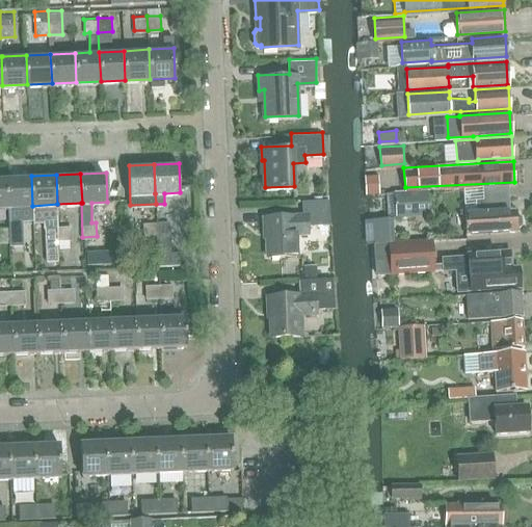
[(8,207),(32,206),(31,176),(6,177),(8,207)]
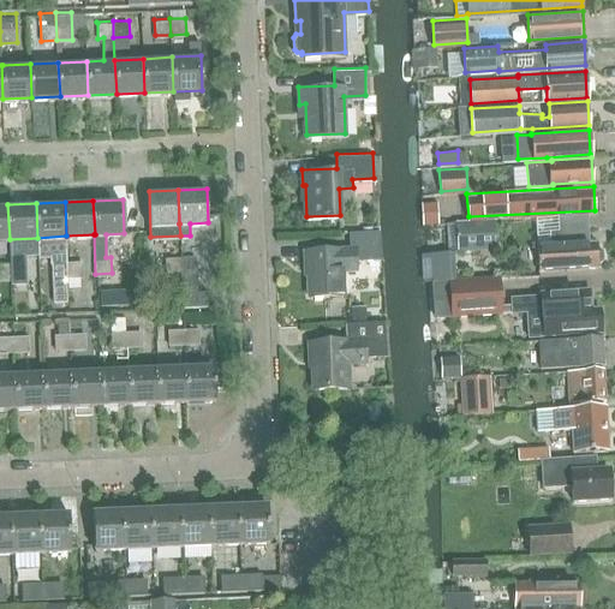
[(494,218),(455,219),(458,248),(495,245),(494,218)]
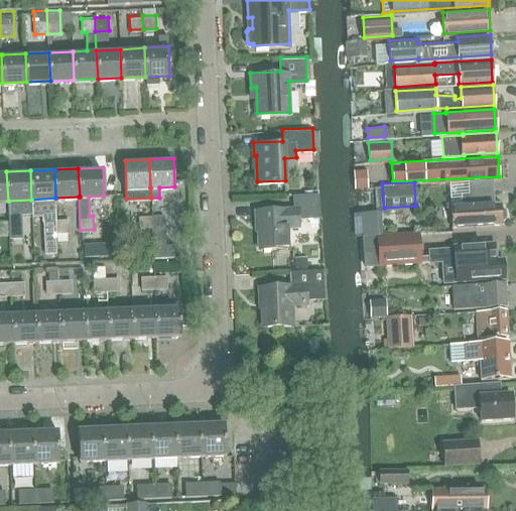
[(502,222),(502,218),(504,218),(507,215),(506,208),(503,206),(501,206),(501,201),(495,202),(494,187),(461,189),(462,204),(452,205),(453,225),(502,222)]
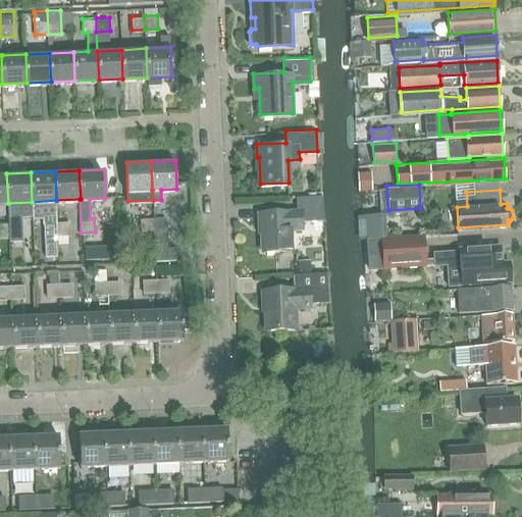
[(303,226),(302,219),(324,219),(321,195),(296,196),(297,209),(290,209),(259,210),(260,223),(262,223),(263,250),(291,249),(291,226),(303,226)]
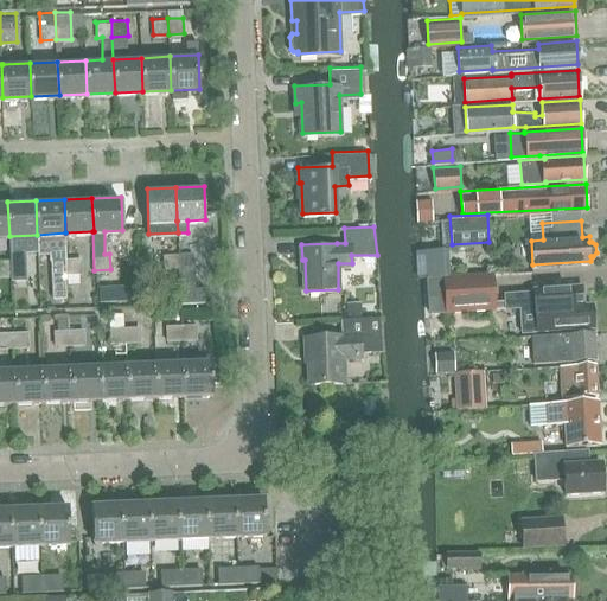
[(449,273),(448,244),(428,245),(429,274),(449,273)]
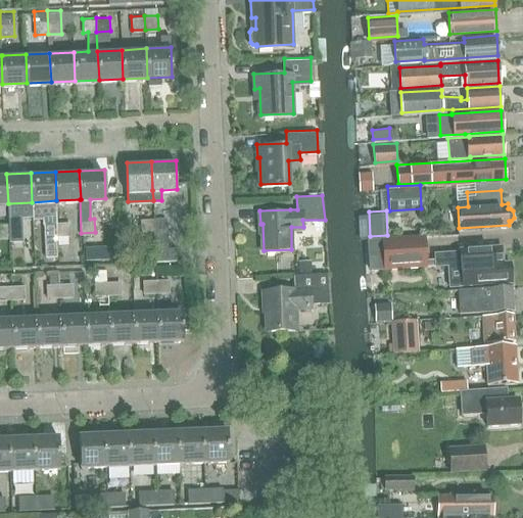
[(153,230),(155,260),(176,259),(176,245),(168,246),(165,216),(152,217),(153,230)]
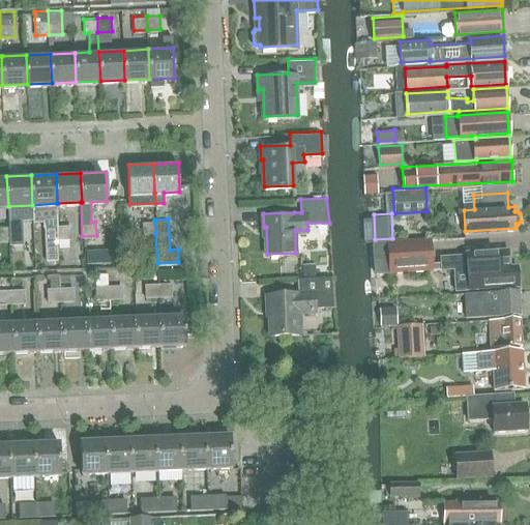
[(143,234),(155,233),(154,220),(142,221),(143,234)]
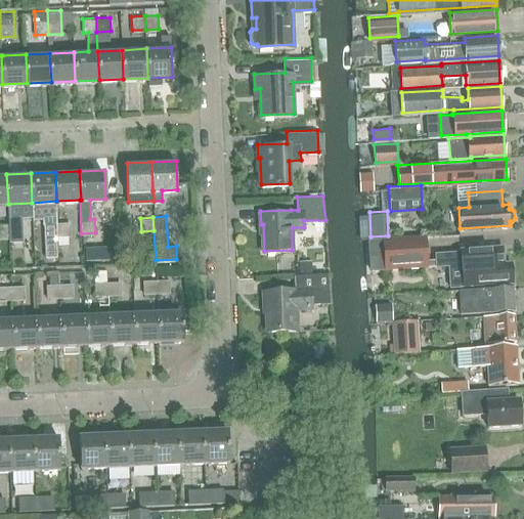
[(70,220),(56,221),(57,234),(70,234),(70,220)]
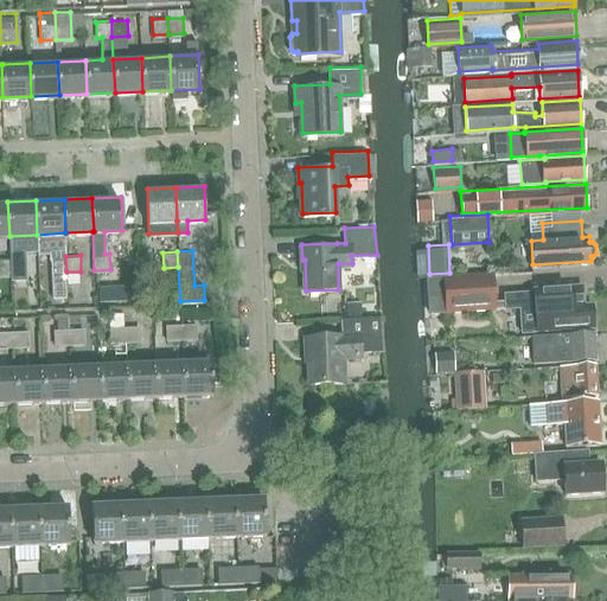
[(65,256),(51,256),(51,273),(66,272),(65,256)]
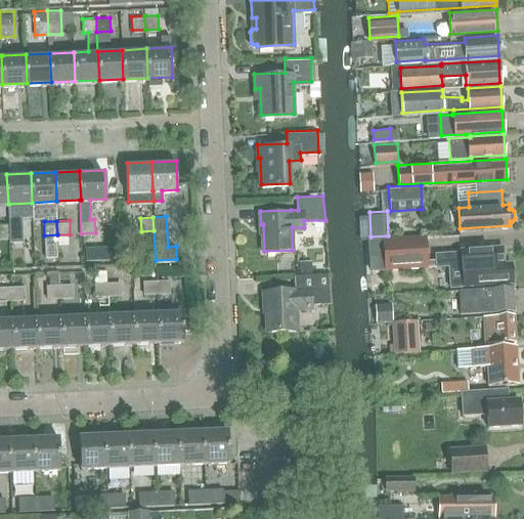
[(9,236),(9,224),(0,223),(0,245),(8,245),(7,236),(9,236)]
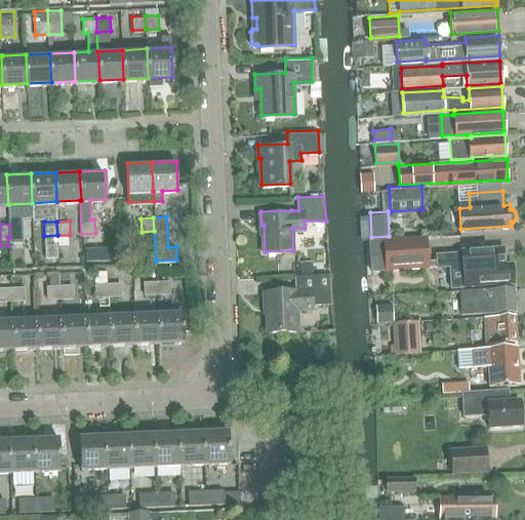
[(9,225),(9,237),(23,236),(22,224),(9,225)]
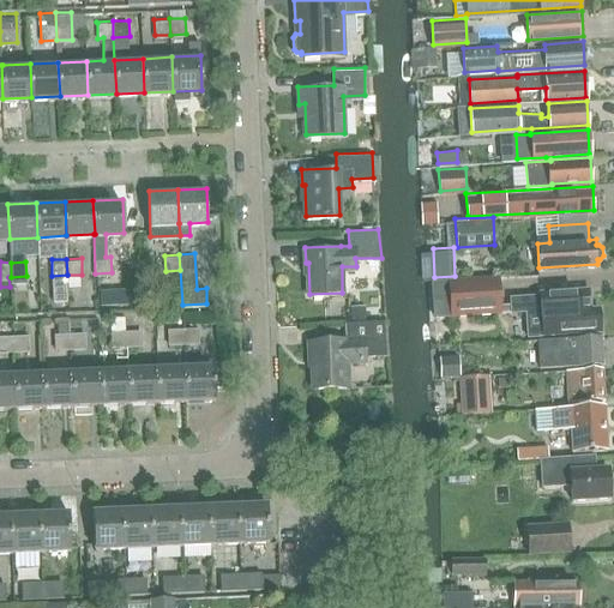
[(499,274),(457,275),(457,308),(499,307),(499,274)]
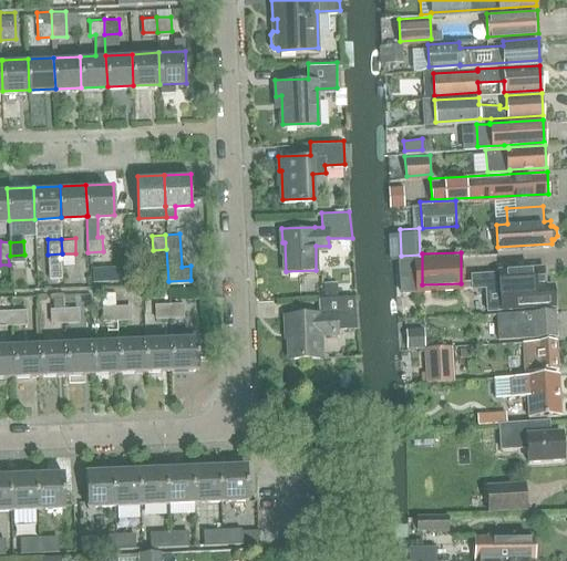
[(120,263),(93,265),(93,278),(120,278),(120,263)]
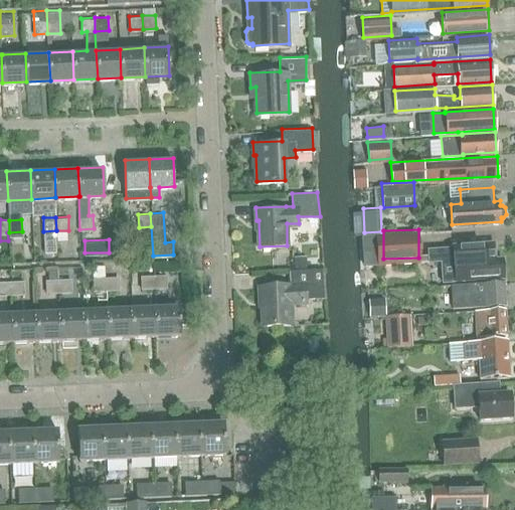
[(502,256),(495,256),(494,239),(453,243),(453,246),(428,247),(430,260),(442,260),(444,285),(452,284),(457,284),(456,281),(503,276),(502,256)]
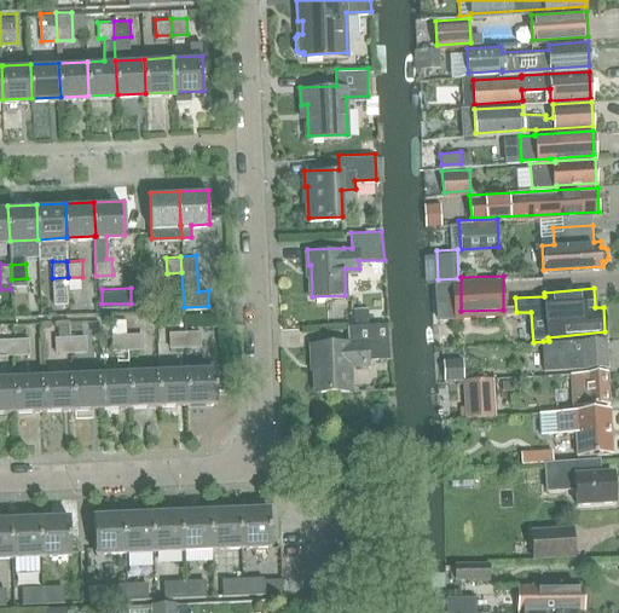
[(55,334),(56,351),(70,350),(70,334),(69,322),(57,323),(58,334),(55,334)]
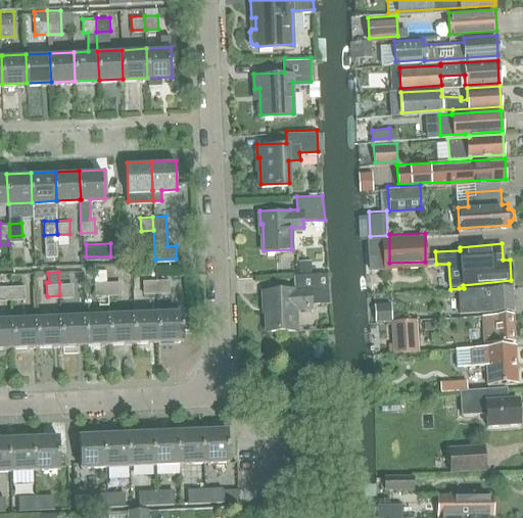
[(311,305),(311,301),(329,301),(327,272),(293,274),(294,287),(264,289),(264,302),(267,302),(268,329),(296,327),(295,307),(311,305)]
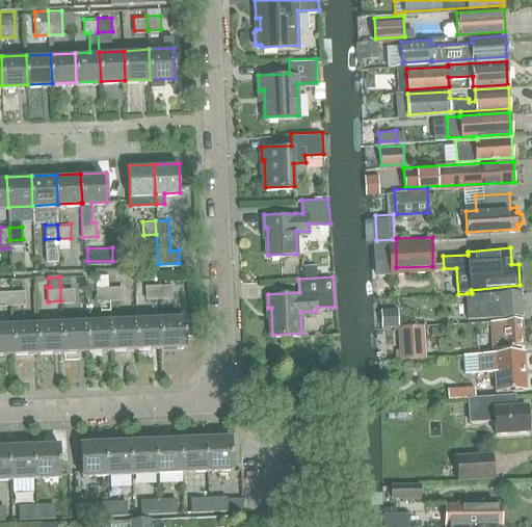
[(159,283),(160,296),(174,295),(173,282),(159,283)]
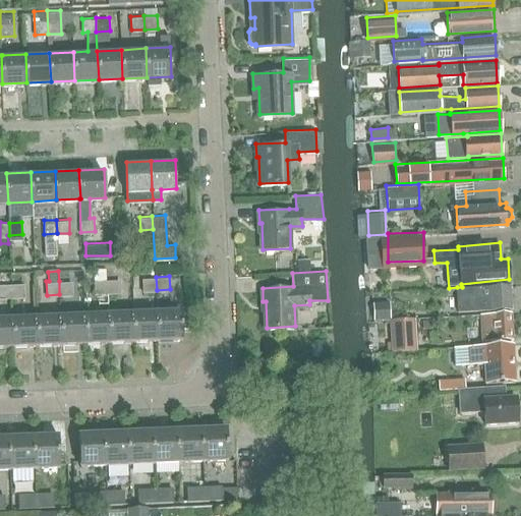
[(157,290),(156,277),(142,277),(143,290),(157,290)]
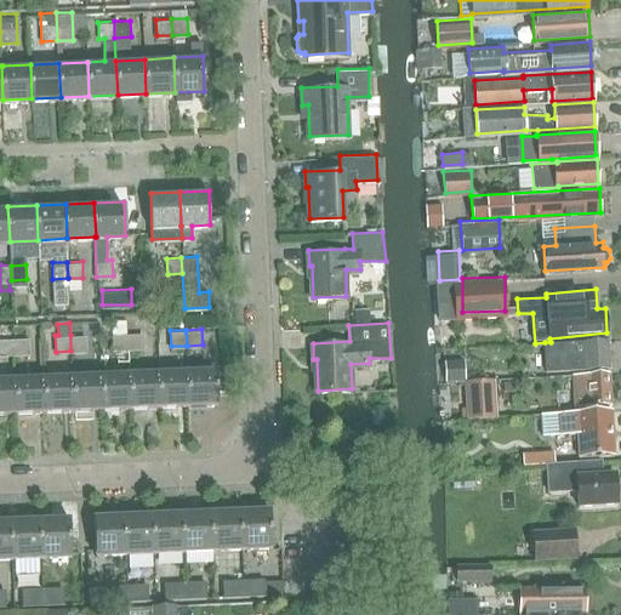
[(129,348),(144,348),(143,331),(127,332),(129,348)]
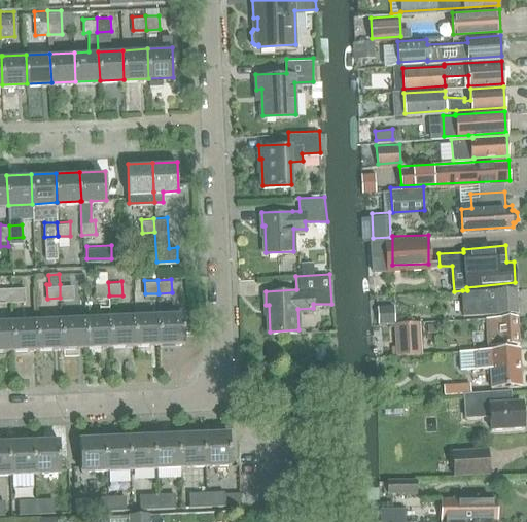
[(96,297),(109,296),(108,282),(96,282),(96,297)]
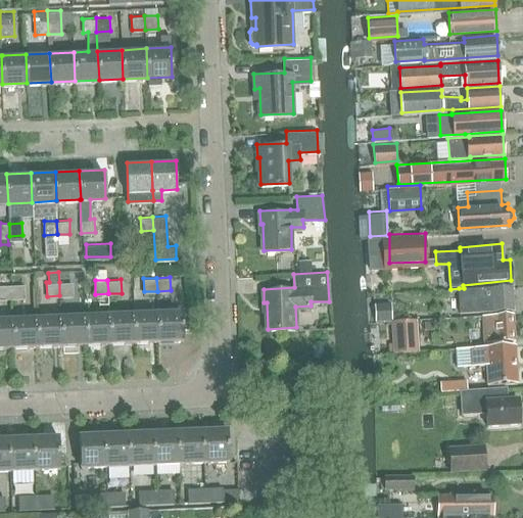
[(74,281),(59,282),(59,295),(74,295),(74,281)]
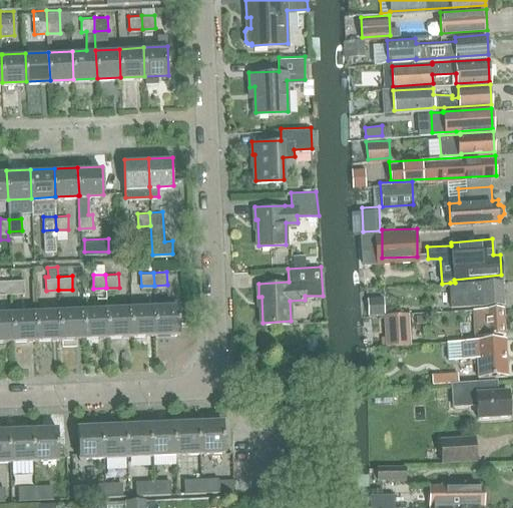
[(450,283),(451,306),(503,301),(502,278),(455,283),(450,283)]
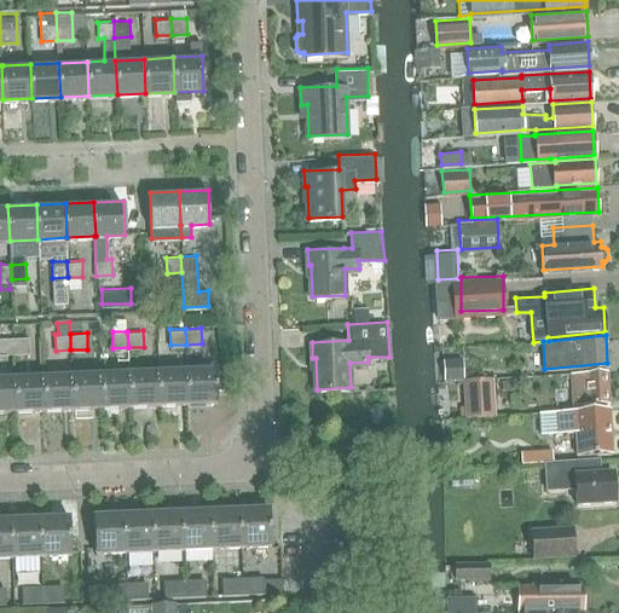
[(13,336),(0,336),(0,351),(15,351),(13,336)]
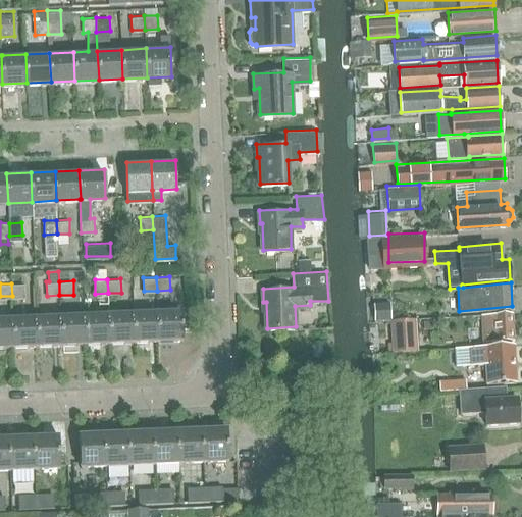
[(11,283),(12,296),(24,296),(24,283),(11,283)]
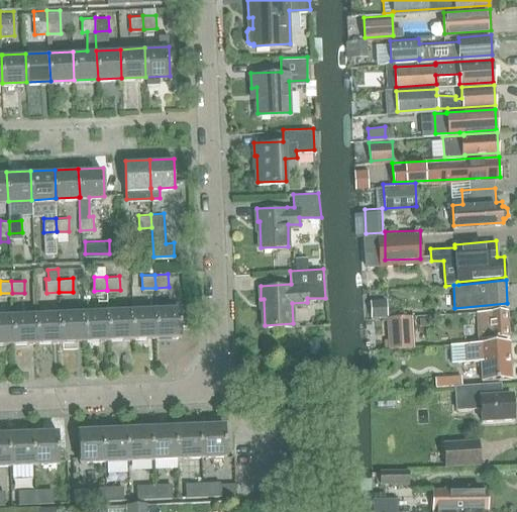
[(61,304),(50,305),(50,311),(36,312),(37,340),(62,339),(61,311),(61,304)]
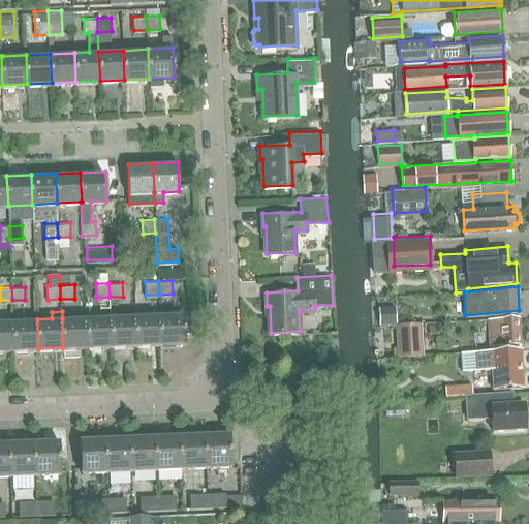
[(394,312),(374,313),(374,322),(394,321),(394,312)]
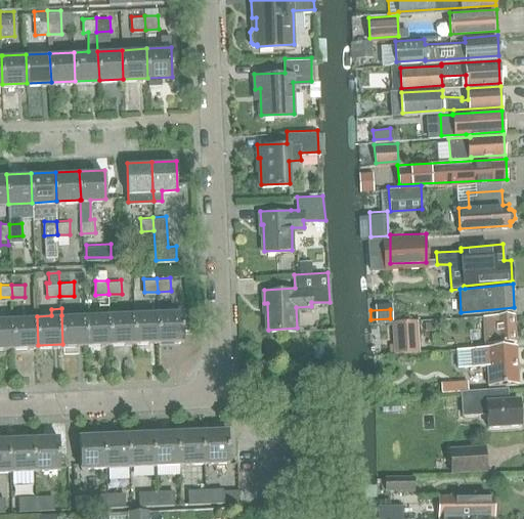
[(183,310),(158,311),(159,340),(184,339),(183,310)]
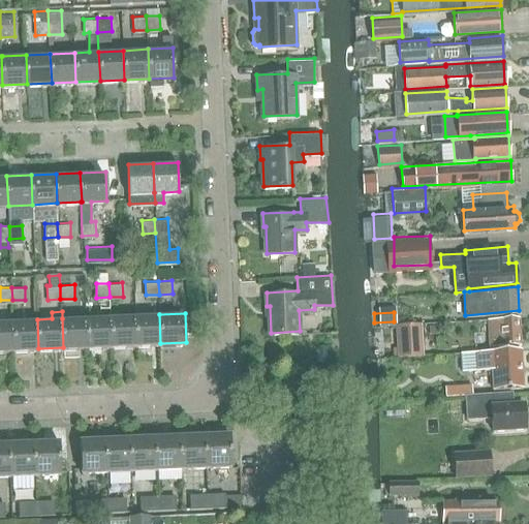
[(159,314),(135,315),(136,344),(160,343),(159,314)]
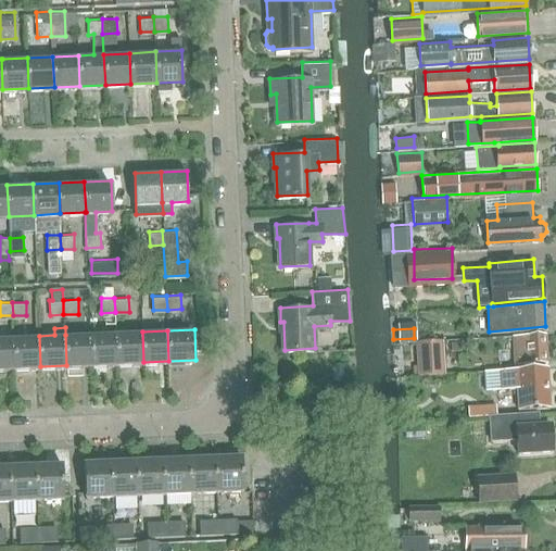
[(520,332),(521,361),(547,360),(545,330),(520,332)]
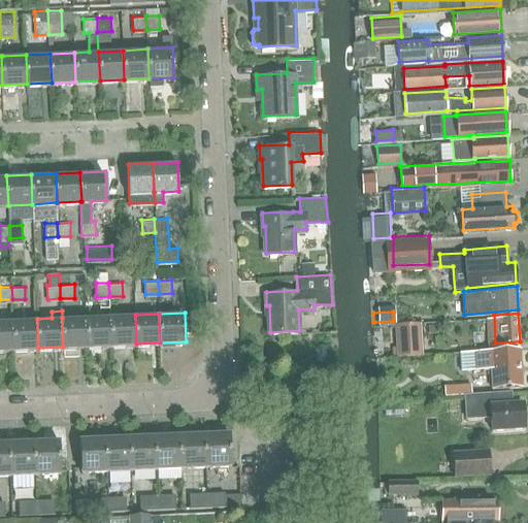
[(135,315),(110,316),(111,345),(136,344),(135,315)]
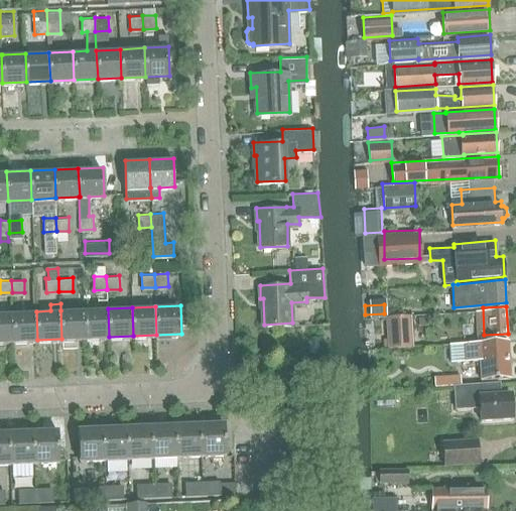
[(108,308),(84,309),(86,338),(109,337),(108,308)]
